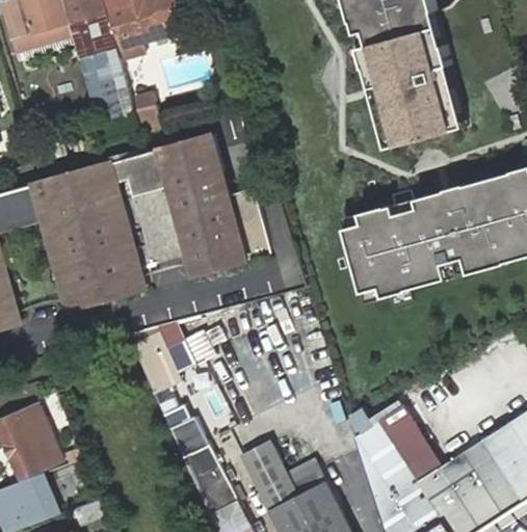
[(71,33),(60,0),(5,0),(0,2),(15,54),(72,37),(71,34),(71,33)]
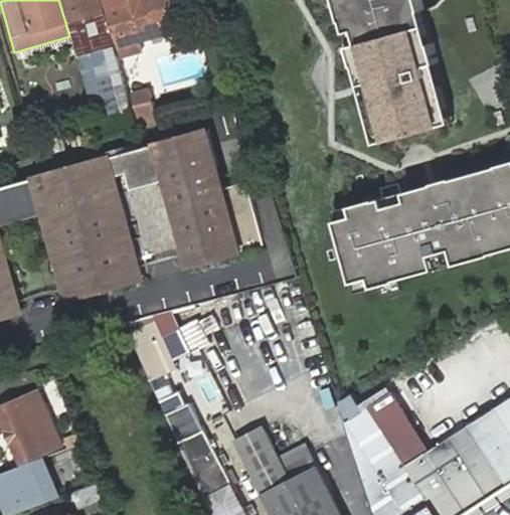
[(100,141),(134,132),(123,95),(103,23),(96,0),(58,0),(68,32),(68,33),(69,36),(71,44),(100,141)]
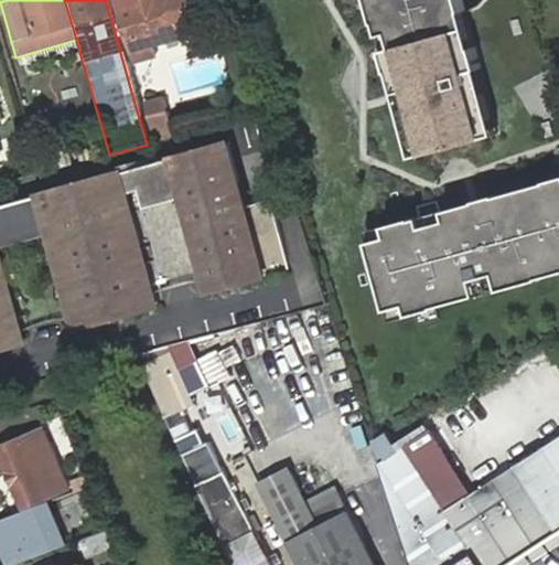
[(110,0),(127,61),(148,54),(144,44),(190,32),(180,0),(110,0)]
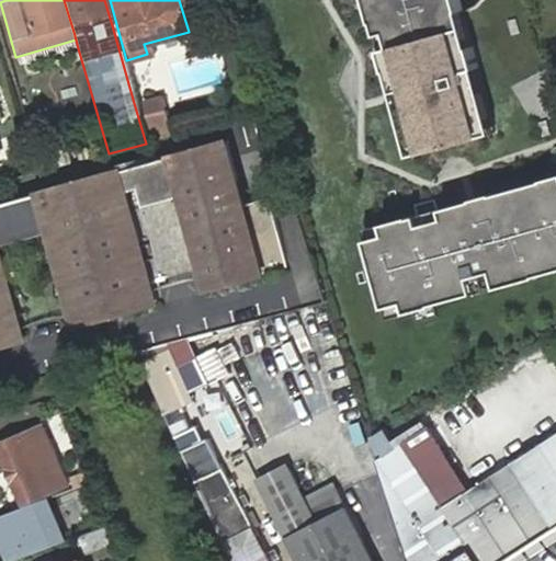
[(360,0),(388,95),(406,156),(488,133),(449,0),(360,0)]
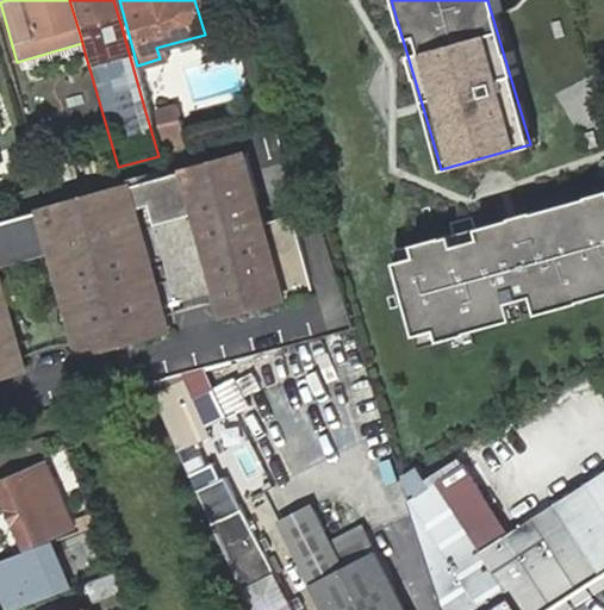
[(19,70),(85,53),(82,43),(17,62),(19,70)]
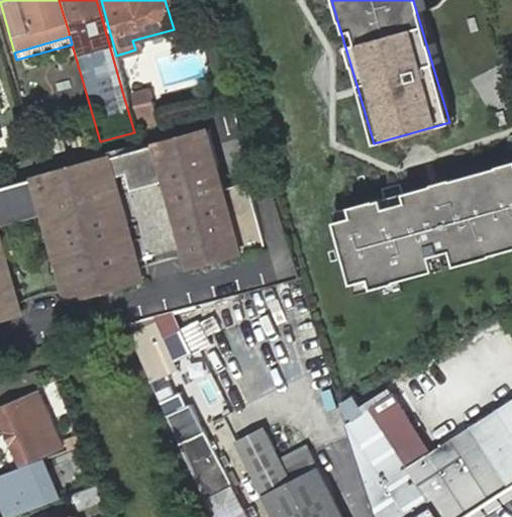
[(145,90),(123,95),(134,132),(157,126),(145,90)]
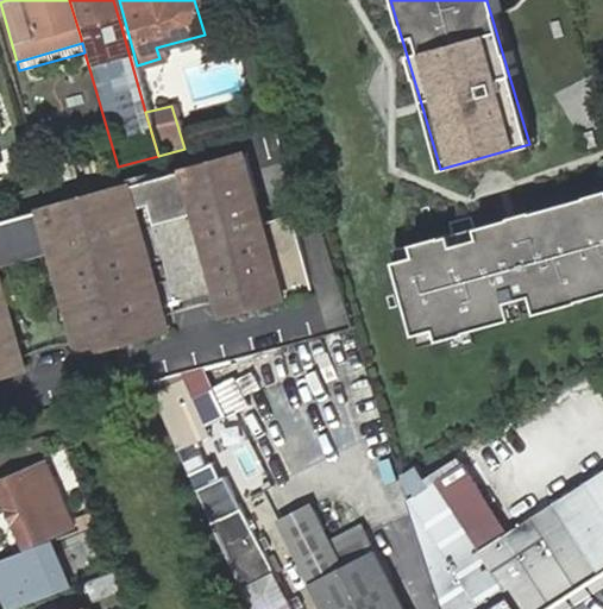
[(50,255),(77,356),(163,332),(309,293),(289,219),(258,227),(240,159),(0,223),(0,376),(22,370),(0,287),(0,268),(50,255)]
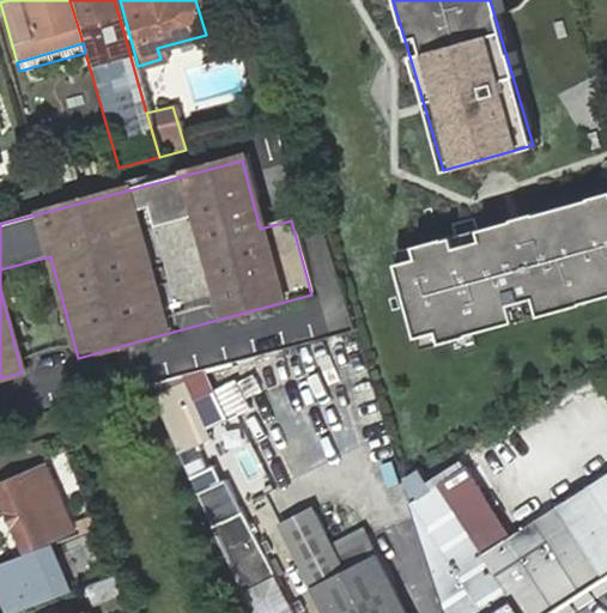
[(606,192),(511,219),(392,253),(419,351),(606,296),(606,192)]
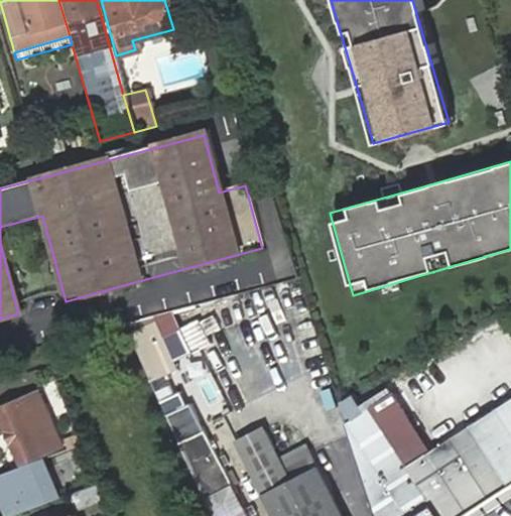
[(188,352),(168,309),(149,315),(152,321),(170,360),(188,352)]
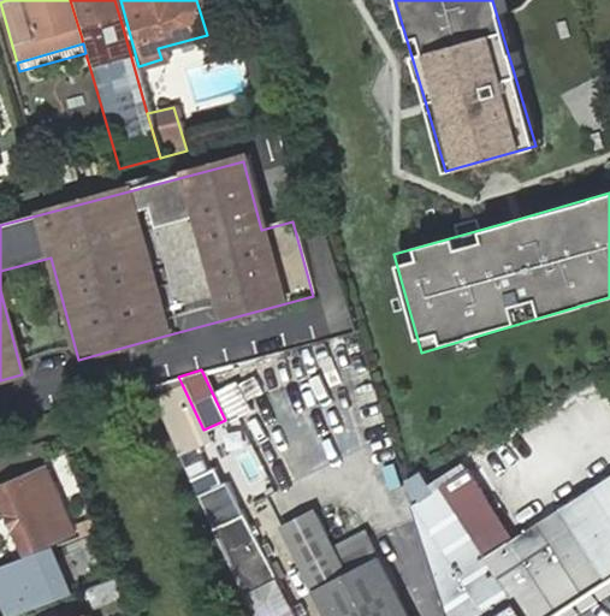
[(182,384),(147,398),(175,454),(208,439),(203,430),(182,384)]
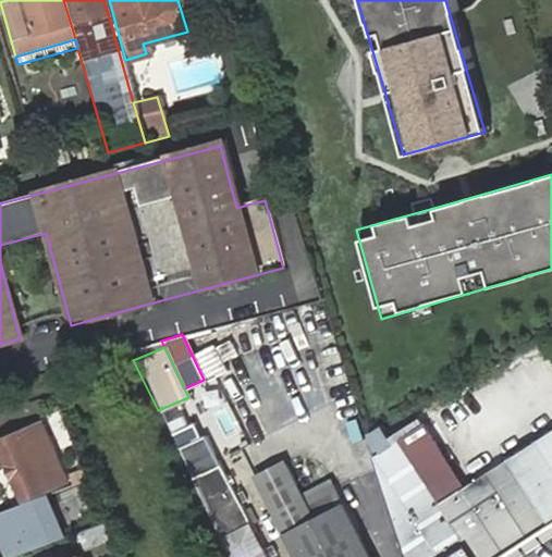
[(197,436),(191,421),(168,432),(175,446),(197,436)]
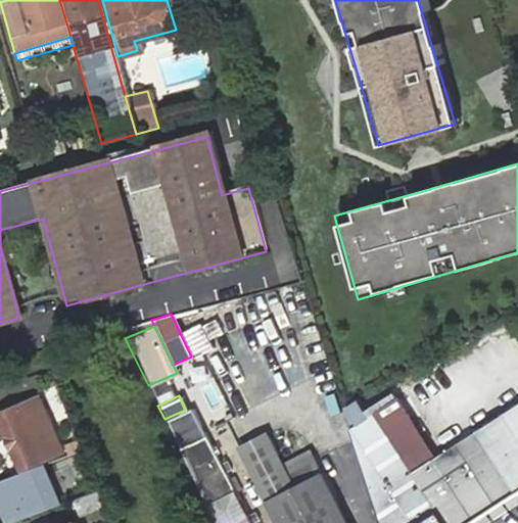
[(39,398),(0,415),(0,421),(21,469),(62,452),(39,398)]
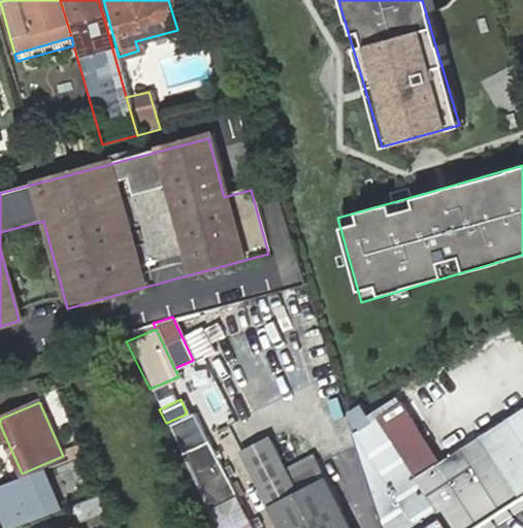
[(438,462),(398,402),(376,418),(415,477),(438,462)]
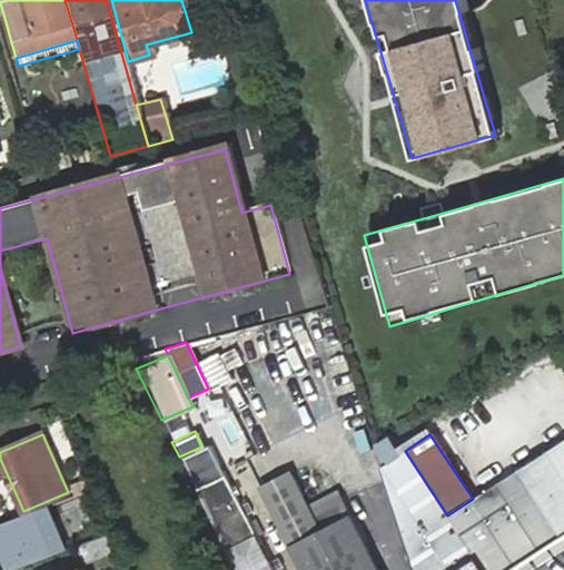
[(563,439),(473,499),(447,516),(448,517),(483,569),(508,569),(541,550),(545,556),(554,556),(563,549),(563,439)]
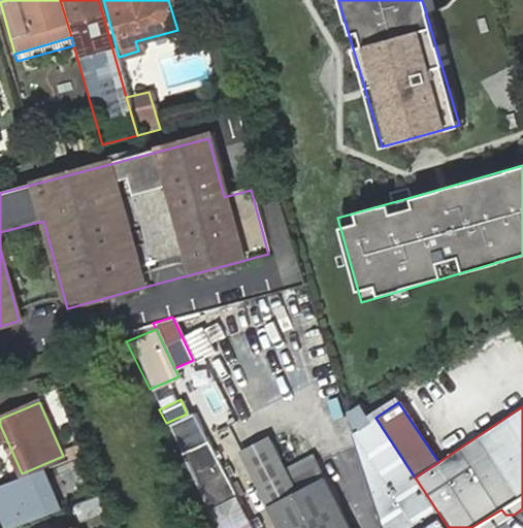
[(166,423),(180,451),(206,437),(193,410),(187,414),(166,423)]
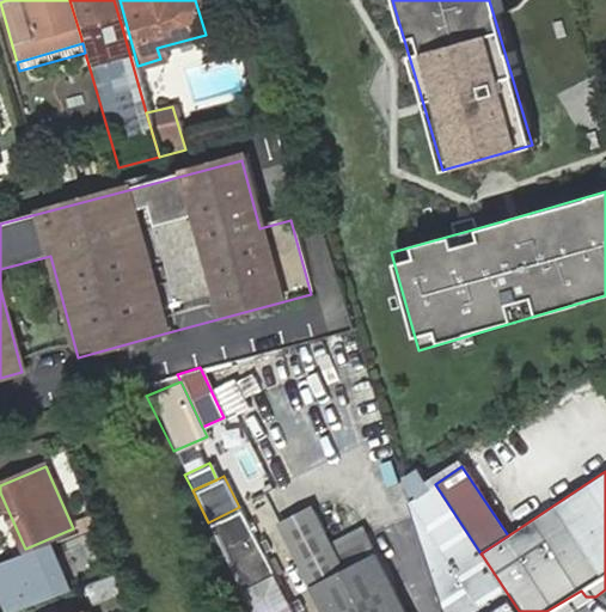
[(481,554),(435,484),(408,502),(442,611),(519,611),(482,555),(481,554)]
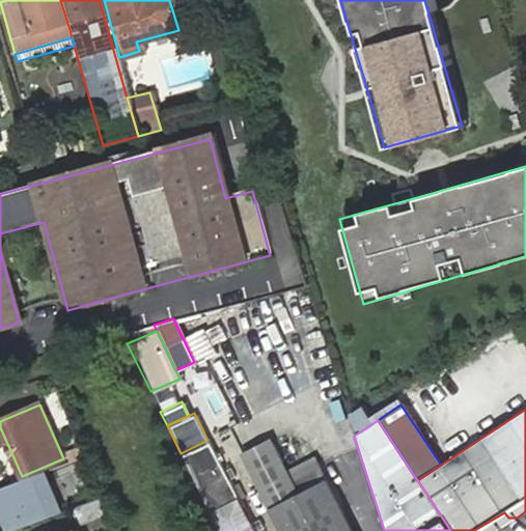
[(241,450),(270,509),(288,500),(279,481),(291,476),(270,435),(241,450)]
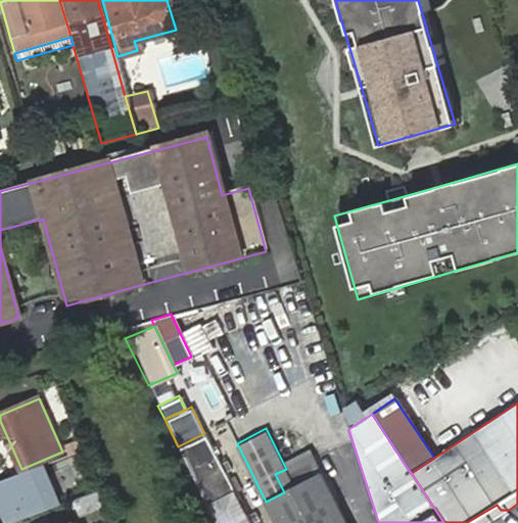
[(204,433),(178,446),(191,477),(220,464),(204,433)]
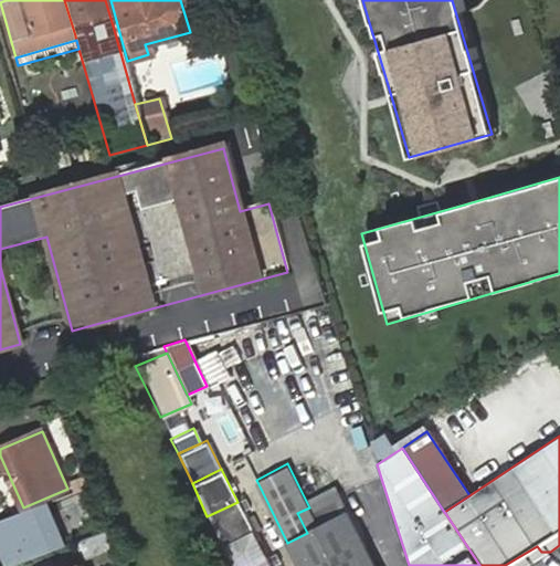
[(307,533),(287,543),(298,565),(373,565),(336,493),(309,507),(297,513),(307,533)]
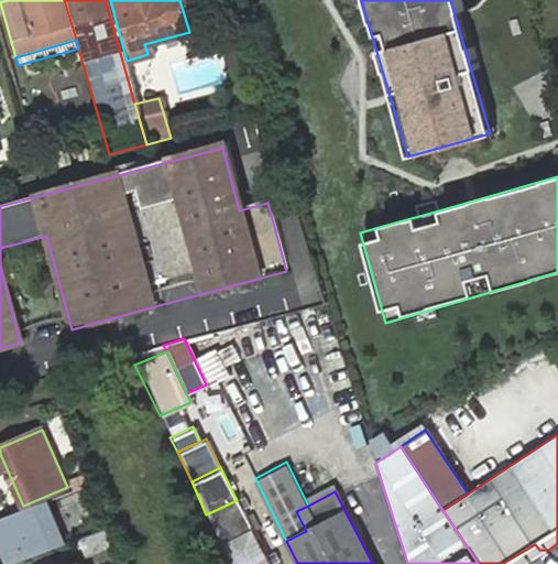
[(237,500),(206,514),(220,544),(251,530),(237,500)]
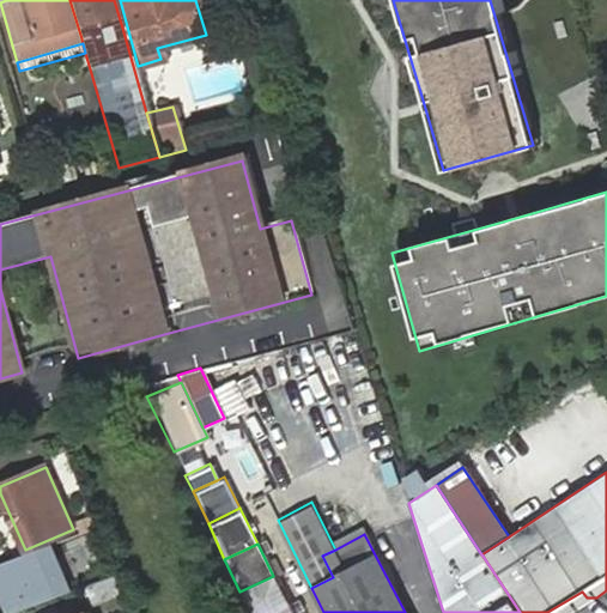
[(47,546),(0,563),(0,596),(7,612),(14,612),(68,594),(60,576),(62,575),(58,562),(55,563),(47,546)]
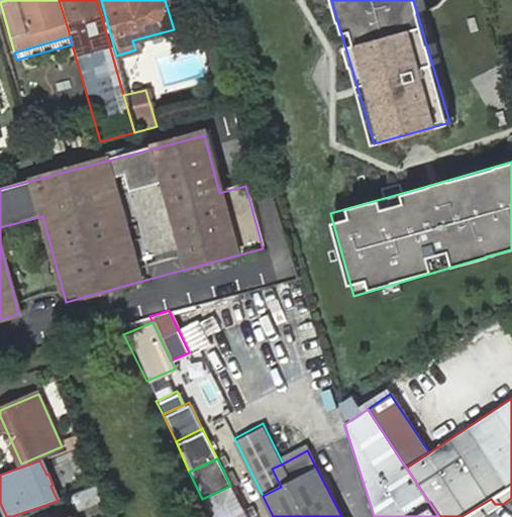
[(245,516),(230,486),(202,499),(210,516),(245,516)]
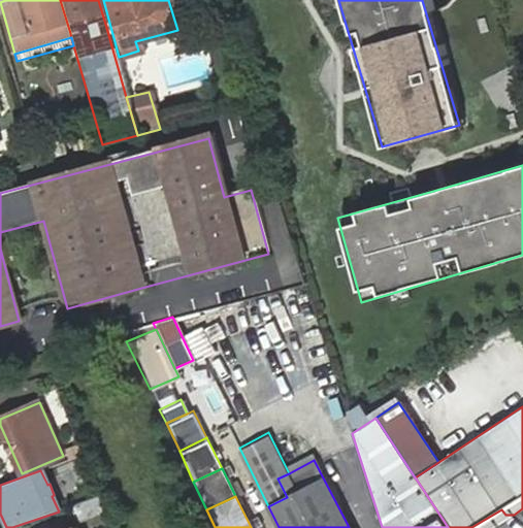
[(75,509),(80,521),(103,513),(98,500),(75,509)]
